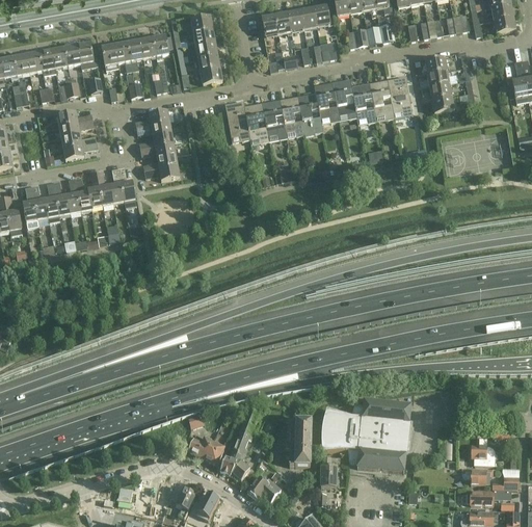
[(337,15),(350,12),(347,0),(335,0),(337,15)]
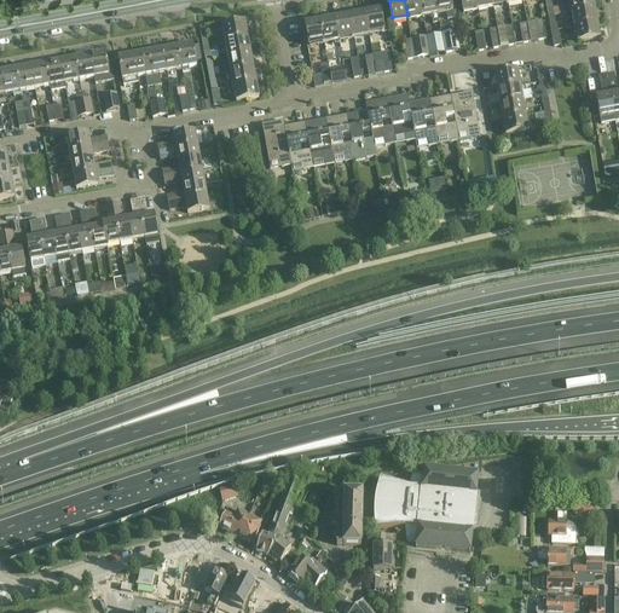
[(404,0),(408,15),(422,12),(420,0),(404,0)]
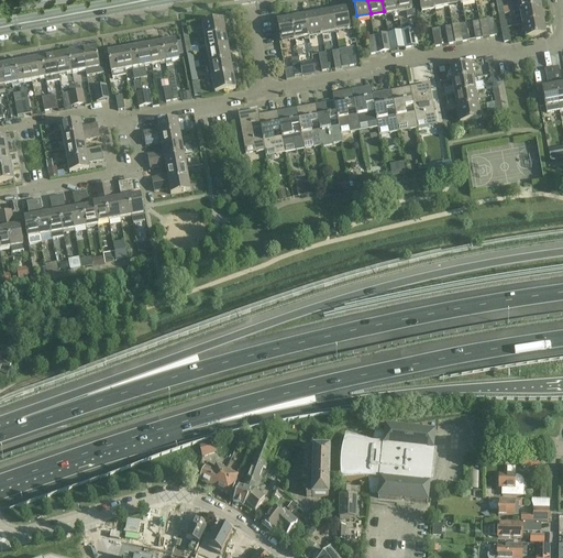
[(382,0),(384,11),(392,9),(394,18),(399,17),(398,9),(396,0),(382,0)]
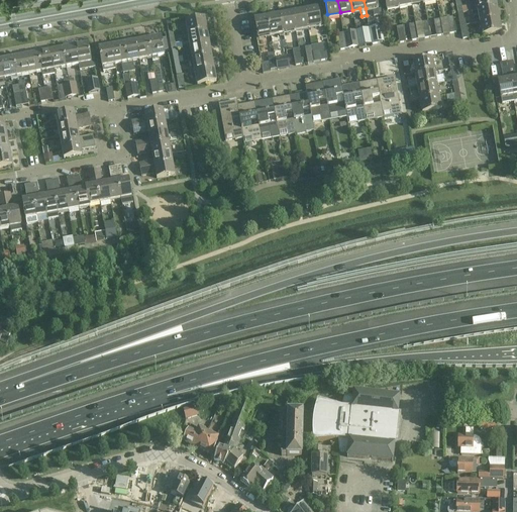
[(364,0),(366,8),(373,6),(374,12),(382,11),(380,2),(378,2),(377,0),(364,0)]
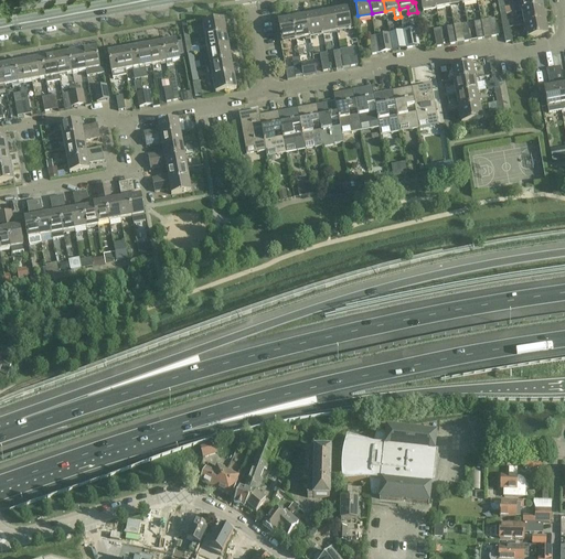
[(542,2),(521,7),(524,20),(545,15),(542,2)]
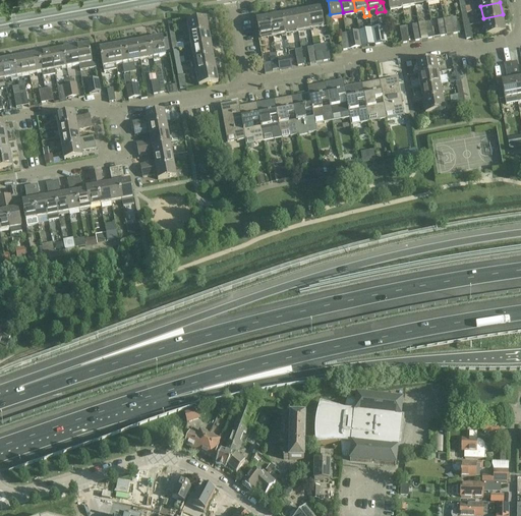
[(320,4),(306,6),(310,25),(323,22),(320,4)]
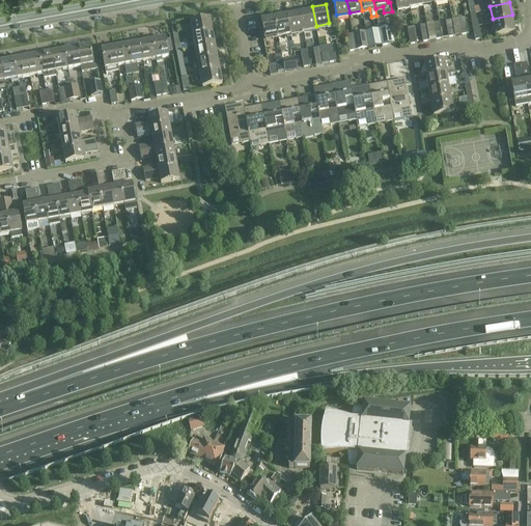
[(304,28),(316,26),(312,6),(300,8),(304,28)]
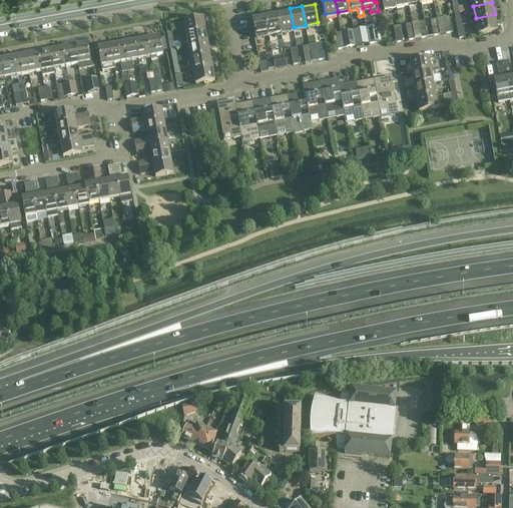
[(290,8),(278,11),(281,29),(294,27),(290,8)]
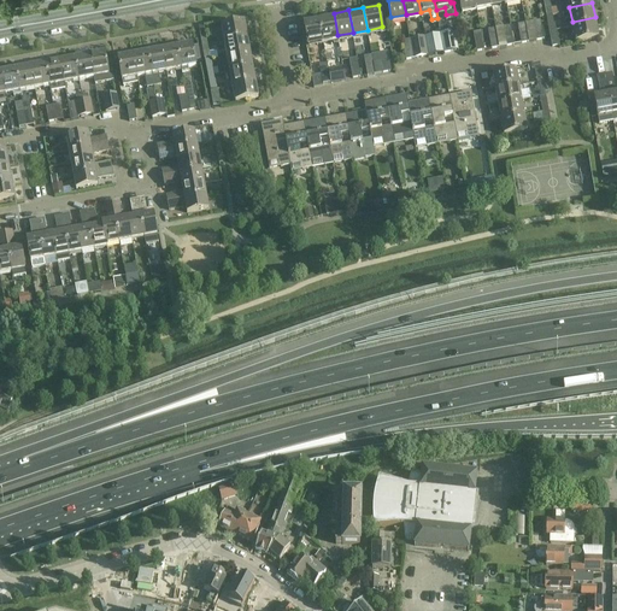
[(323,39),(338,35),(334,13),(319,16),(323,39)]
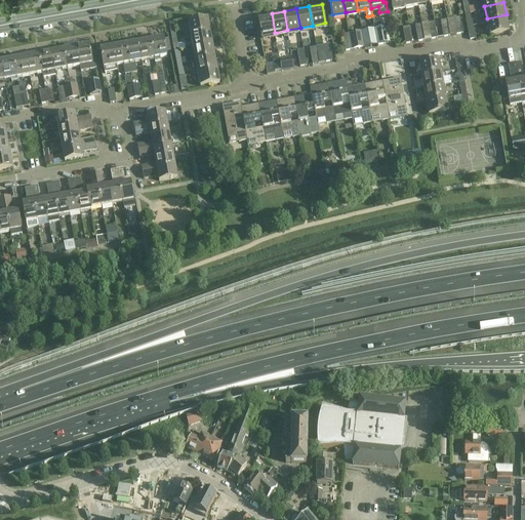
[(459,12),(453,14),(456,30),(462,29),(459,12)]
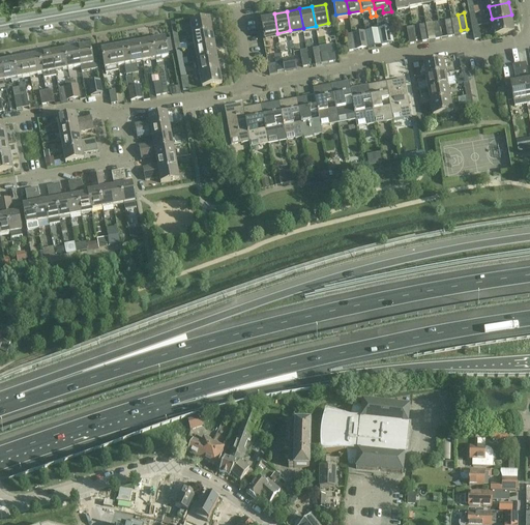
[(264,35),(277,33),(274,13),(261,16),(264,35)]
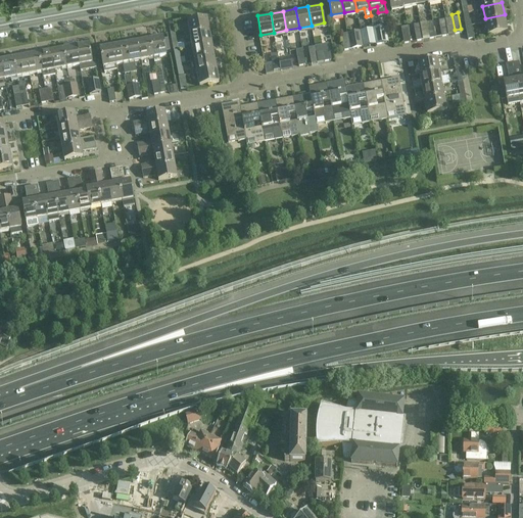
[(507,28),(505,14),(485,18),(487,32),(507,28)]
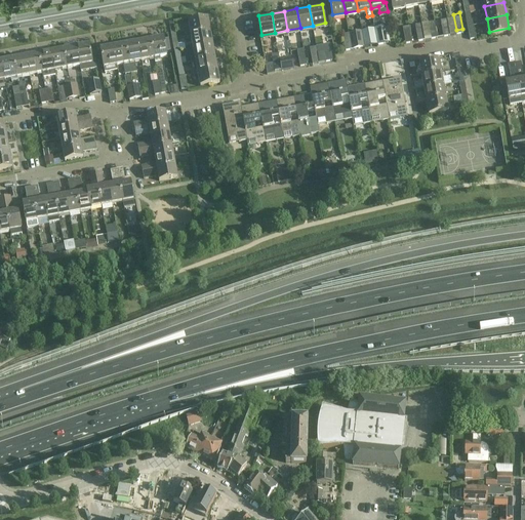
[(189,18),(191,32),(210,28),(207,15),(189,18)]
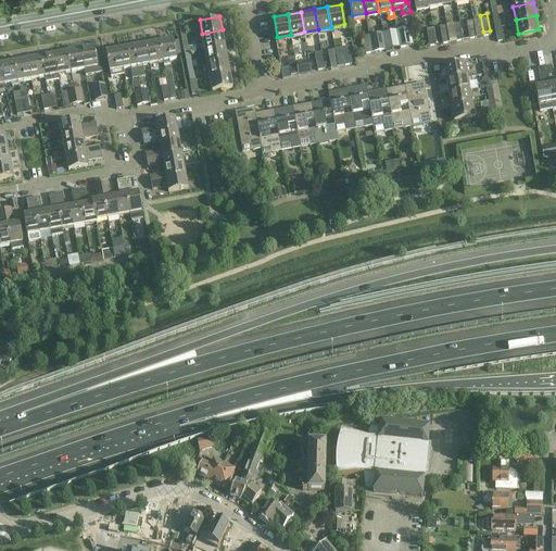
[(469,35),(476,34),(472,16),(466,17),(469,35)]
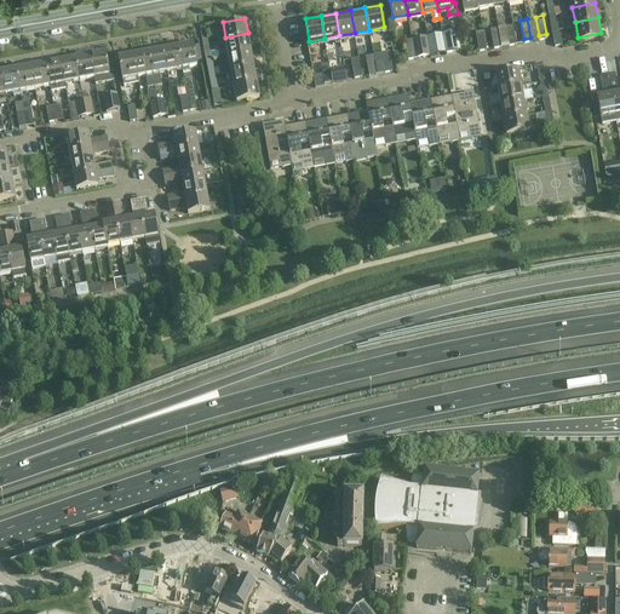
[(517,40),(512,21),(505,22),(509,41),(517,40)]
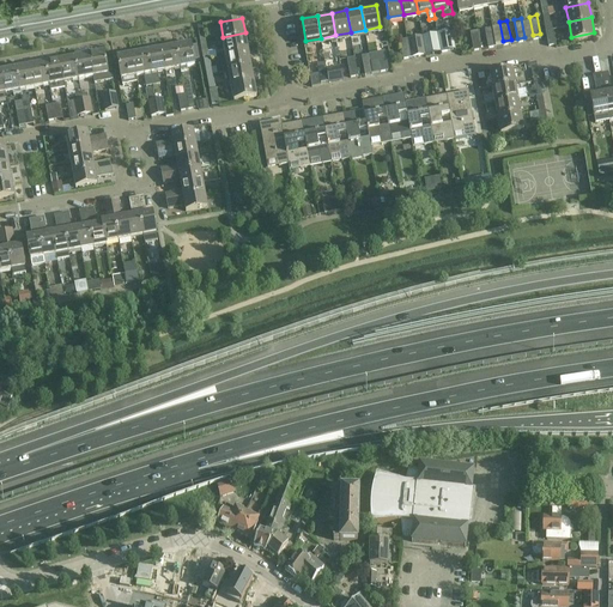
[(496,42),(492,24),(484,25),(487,43),(496,42)]
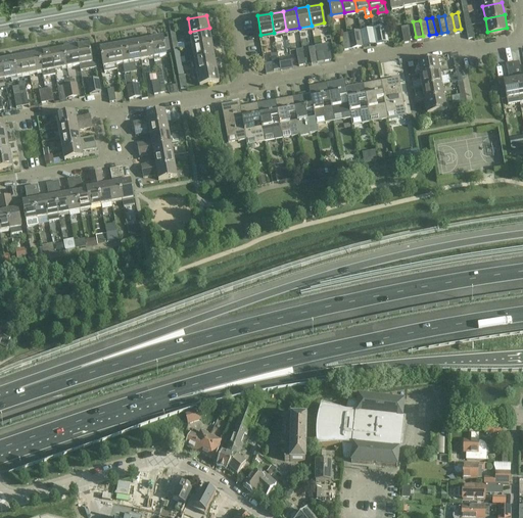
[(472,20),(470,21),(465,22),(468,36),(474,34),(472,20)]
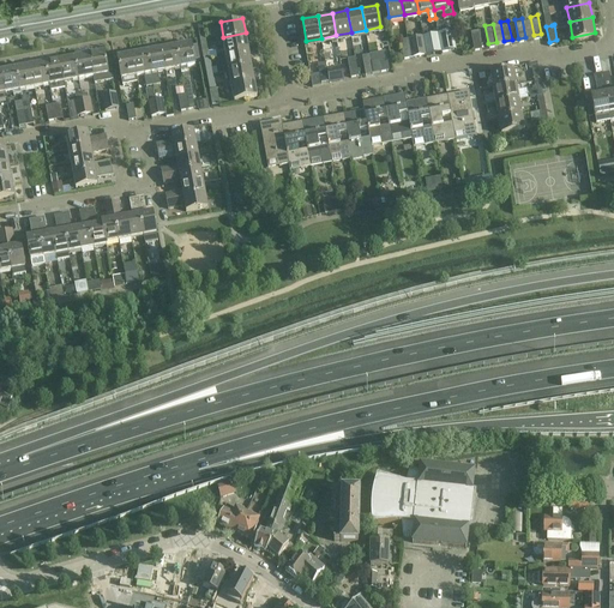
[(438,29),(441,48),(456,44),(452,26),(438,29)]
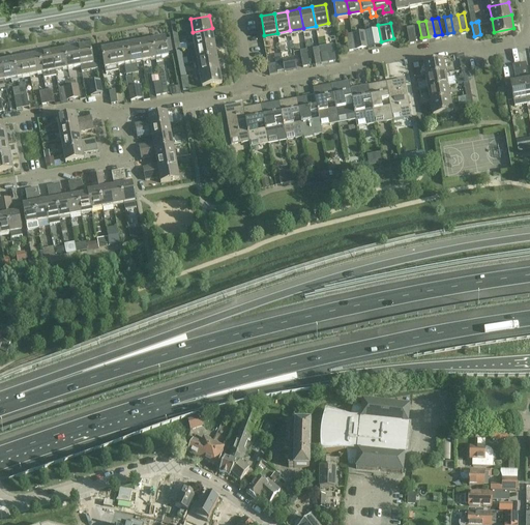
[(415,38),(412,23),(406,24),(410,39),(415,38)]
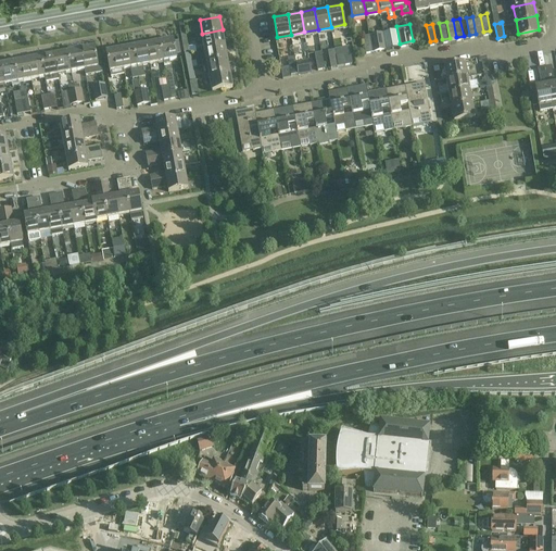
[(396,26),(382,29),(386,46),(400,44),(396,26)]
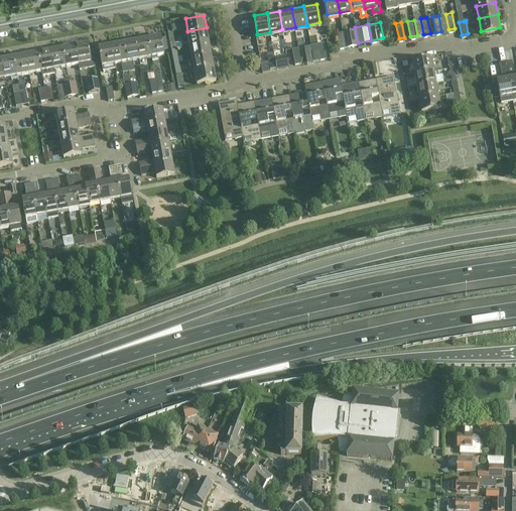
[(358,42),(355,27),(355,26),(343,29),(346,44),(358,42)]
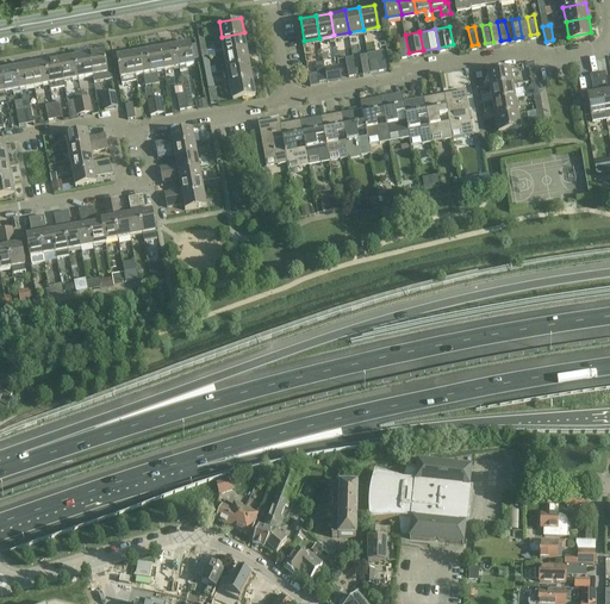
[(222,37),(224,51),(247,48),(244,32),(222,37)]
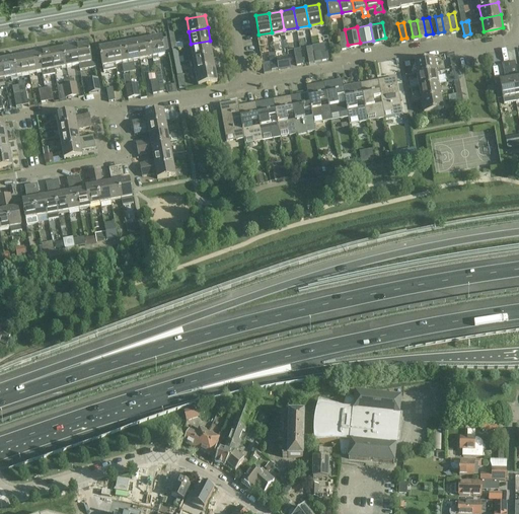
[(348,45),(345,29),(339,30),(342,47),(348,45)]
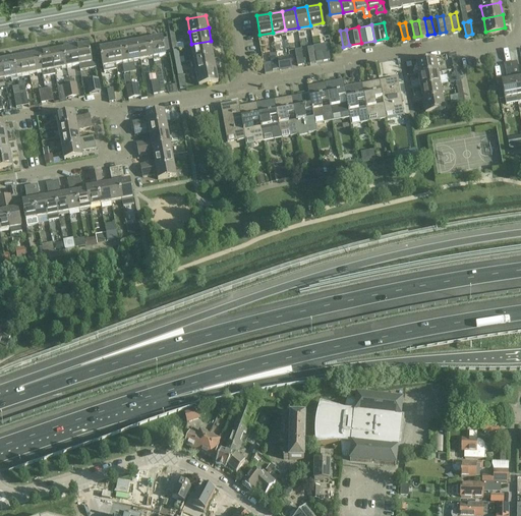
[(162,34),(150,36),(154,57),(159,56),(159,52),(166,51),(165,47),(163,37),(162,34)]
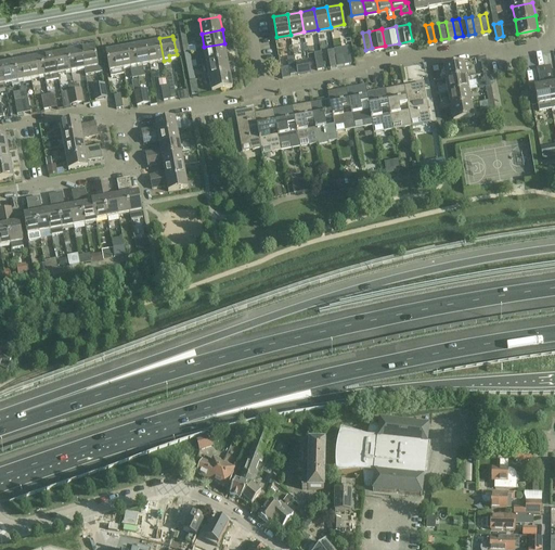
[(164,61),(159,38),(146,40),(150,60),(163,56),(164,61)]
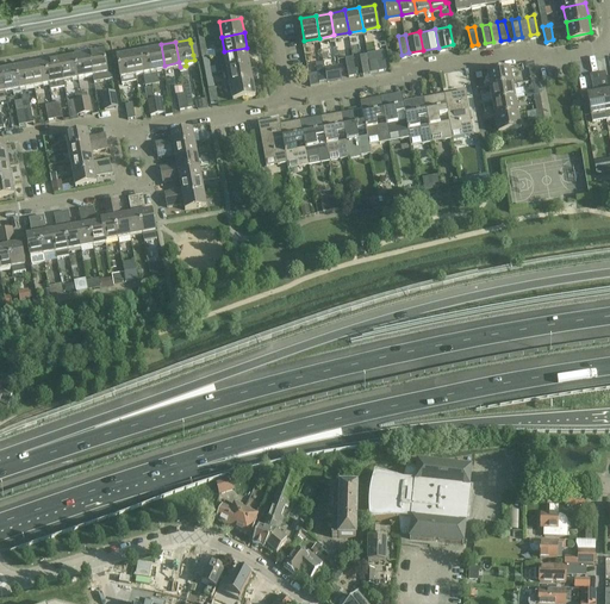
[(165,66),(161,44),(147,47),(153,80),(159,79),(156,67),(165,66)]
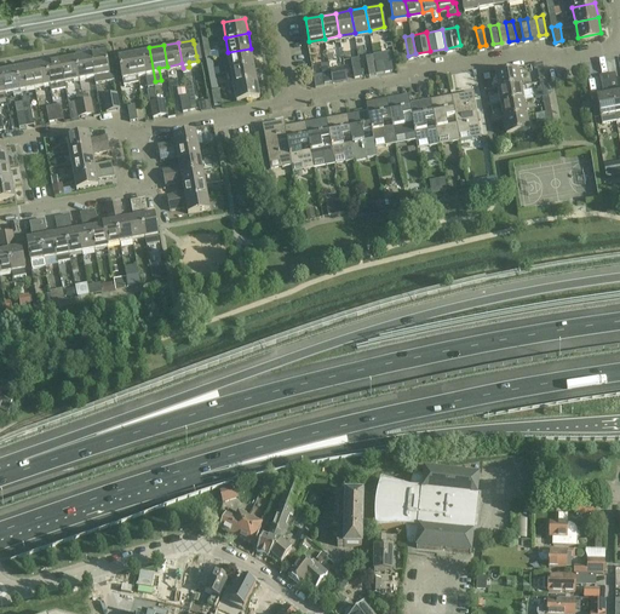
[(133,51),(137,72),(145,70),(148,84),(155,81),(149,47),(133,51)]
